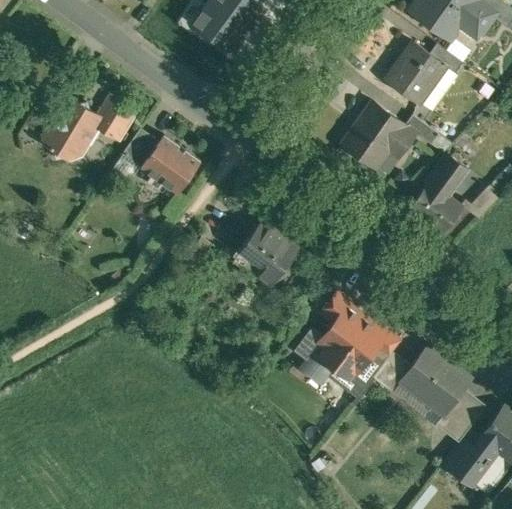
[(146,0),(144,3),(154,10),(161,0),(146,0)]
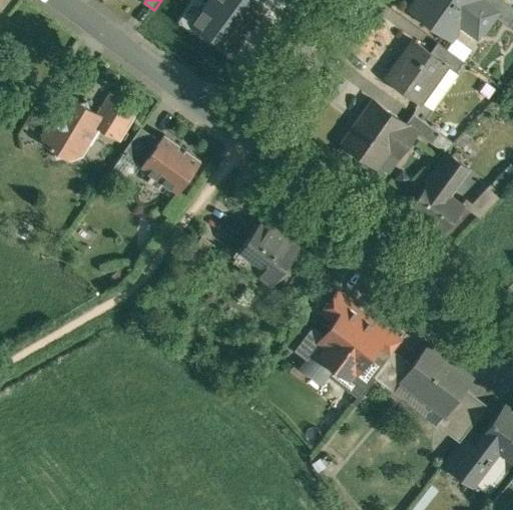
[(253,0),(220,0),(214,8),(211,6),(199,22),(233,47),(263,7),(253,0)]
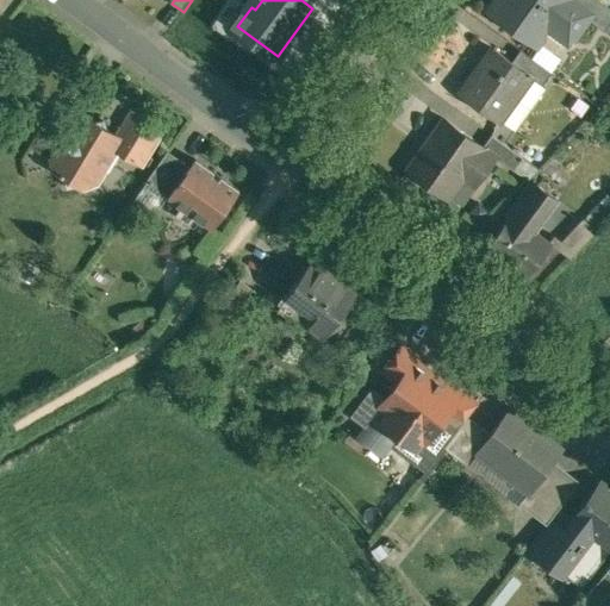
[(571,0),(499,0),(491,12),(540,47),(548,36),(556,23),(561,26),(561,25),(578,37),(589,23),(593,17),(571,0)]
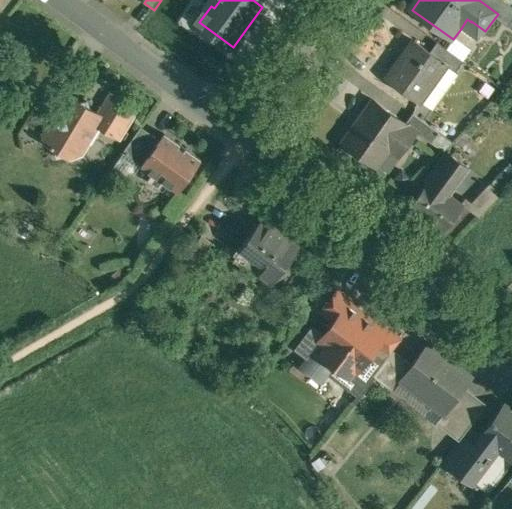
[(511,24),(511,8),(500,0),(479,0),(498,14),(494,19),(509,29),(511,24)]
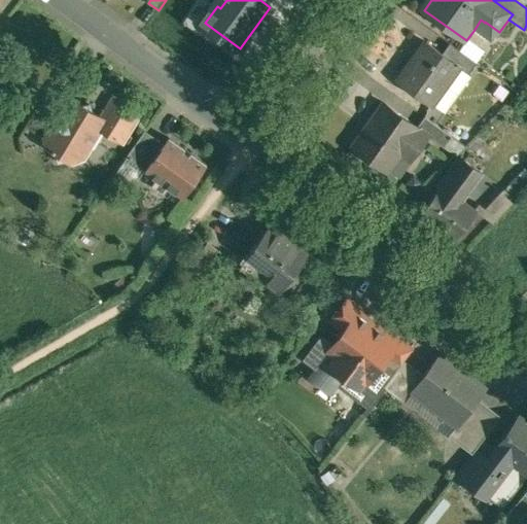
[(499,32),(485,22),(485,23),(481,20),(473,31),(488,42),(492,41),(499,32)]
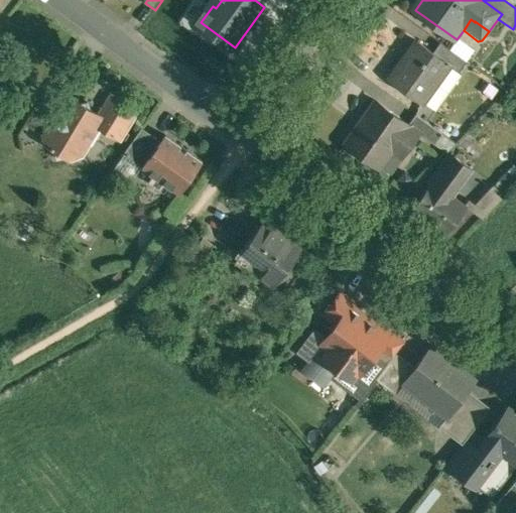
[(433,53),(418,42),(390,82),(421,104),(448,66),(449,65),(433,53)]
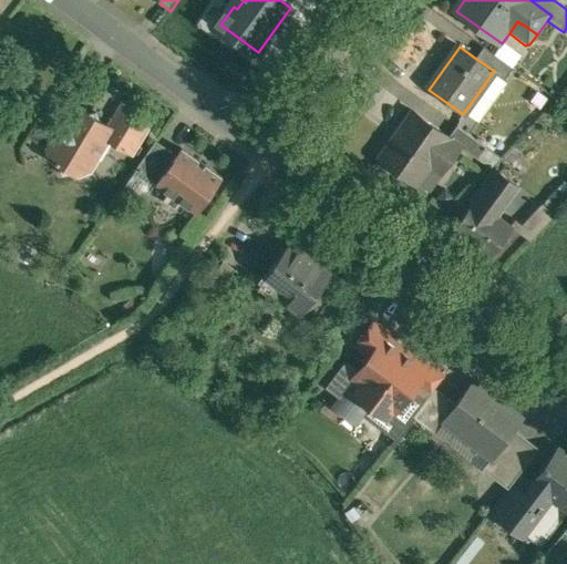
[(514,69),(484,49),(476,59),(494,71),(493,72),(505,81),(514,69)]
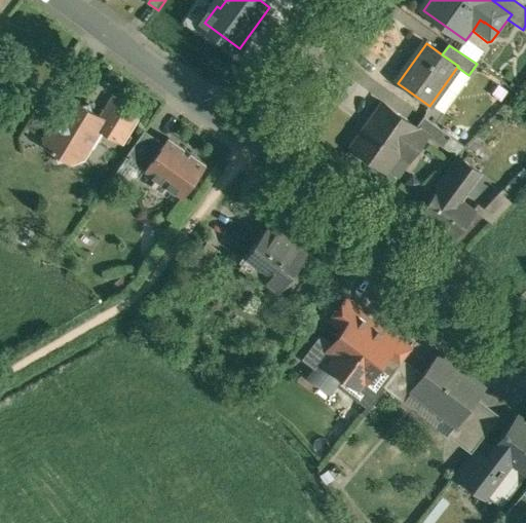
[(457,67),(430,104),(444,113),(455,99),(454,99),(471,77),(468,75),(457,67)]
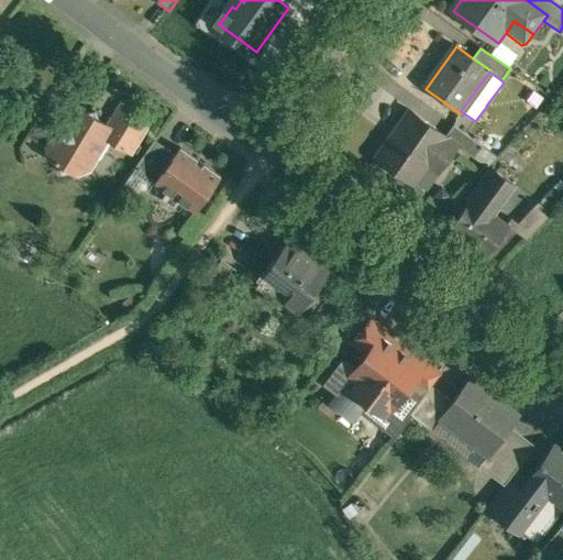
[(74,105),(54,138),(53,138),(46,149),(47,150),(50,157),(54,161),(59,165),(63,175),(74,173),(78,175),(87,173),(107,142),(109,141),(127,152),(132,143),(135,145),(136,144),(109,127),(109,125),(100,120),(97,112),(89,113),(74,105)]
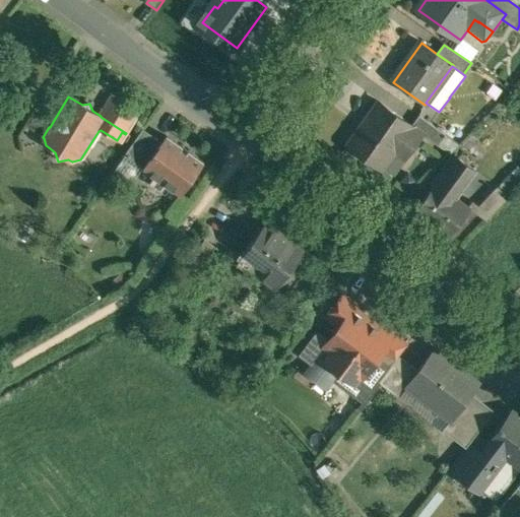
[(138,114),(112,98),(101,116),(101,117),(126,133),(138,114)]
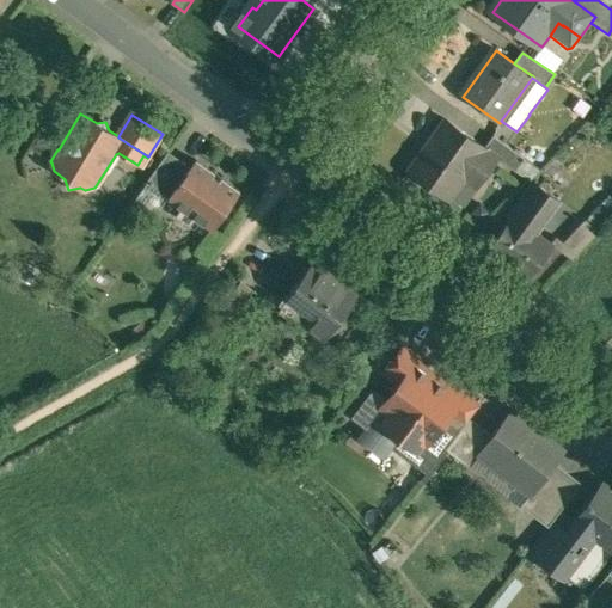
[(446,122),(424,152),(410,173),(448,201),(470,172),(482,180),(497,160),(497,159),(485,151),(446,122)]
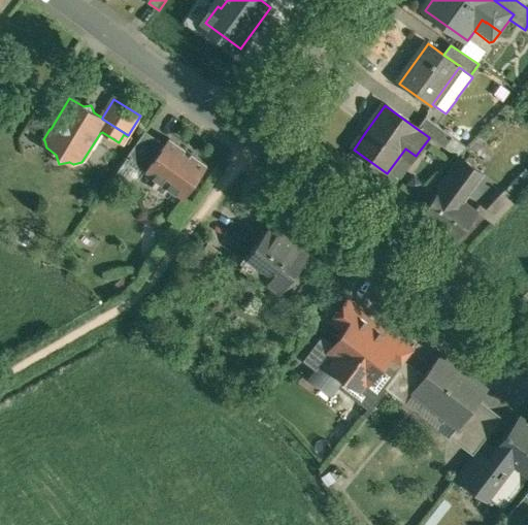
[(454,137),(427,119),(419,130),(429,137),(429,138),(444,150),(454,137)]
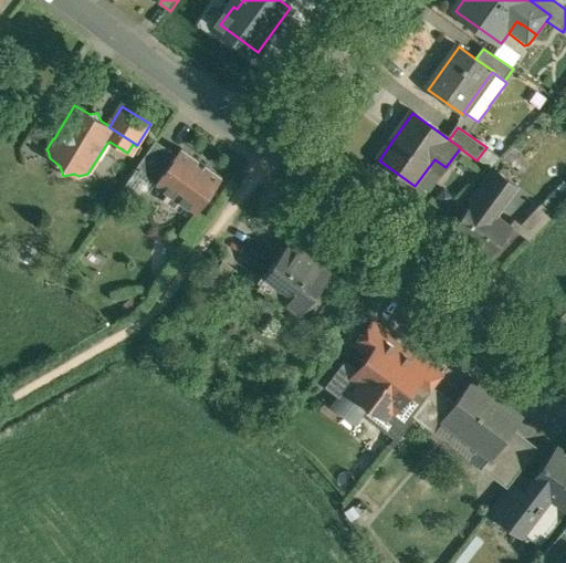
[(177,156),(157,142),(136,170),(157,185),(177,156)]
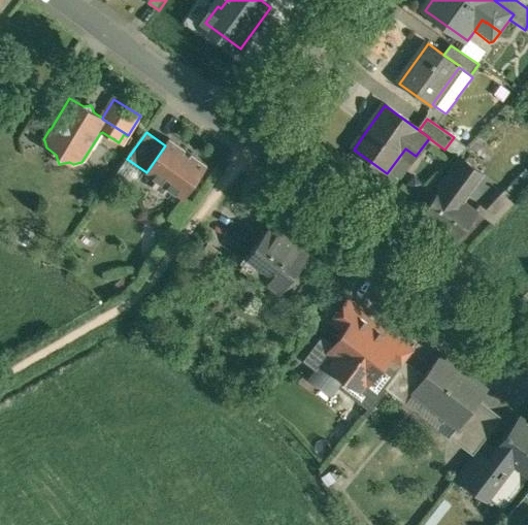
[(186,151),(170,139),(165,145),(146,172),(158,182),(155,186),(168,196),(172,191),(184,200),(207,166),(192,155),(191,157),(185,153),(186,151)]
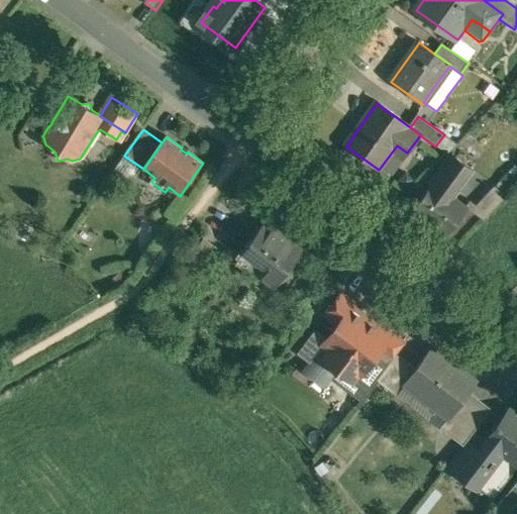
[(468,170),(449,157),(440,169),(455,181),(457,183),(468,170)]
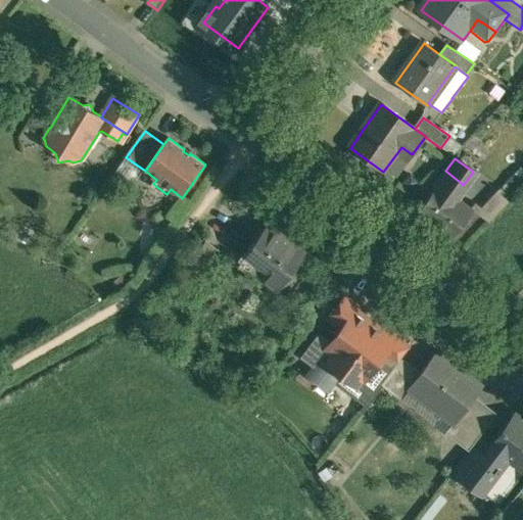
[(461,183),(449,174),(440,186),(452,194),(461,183)]
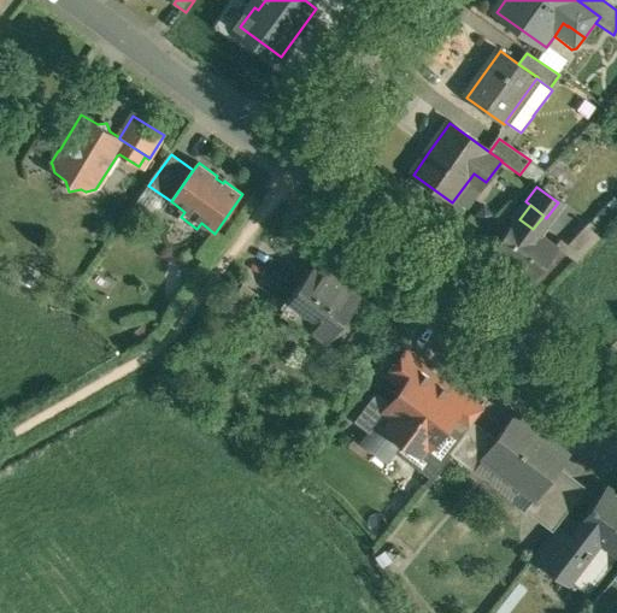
[(519,219),(495,249),(534,281),(558,249),(557,248),(533,229),(519,219)]
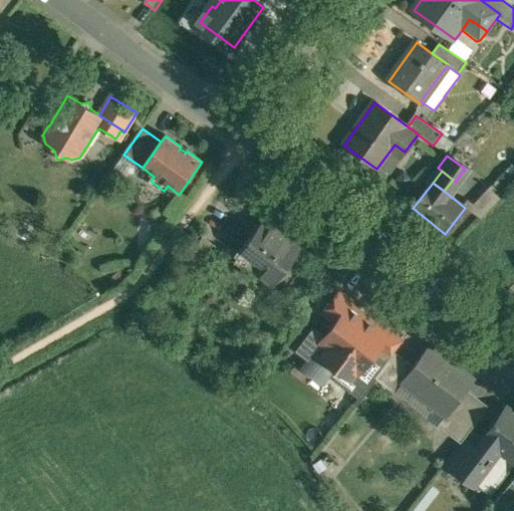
[(492,186),(472,206),(467,202),(464,207),(465,208),(481,220),(503,197),(492,186)]
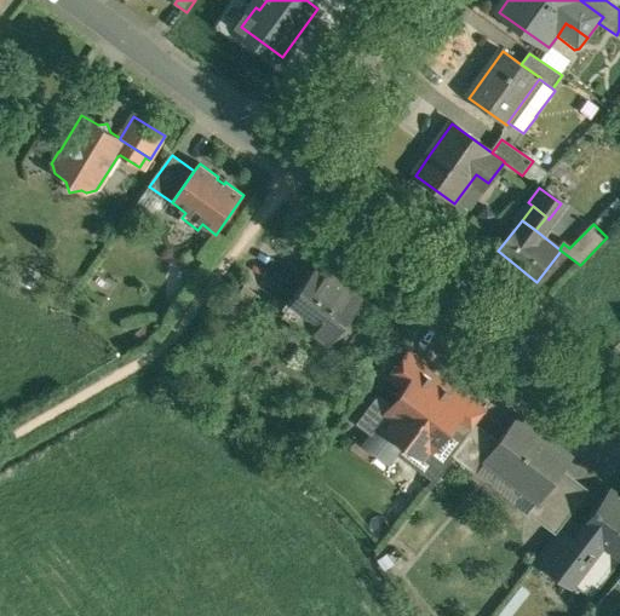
[(320,265),(296,295),(297,297),(286,310),(329,344),(363,299),(320,265)]
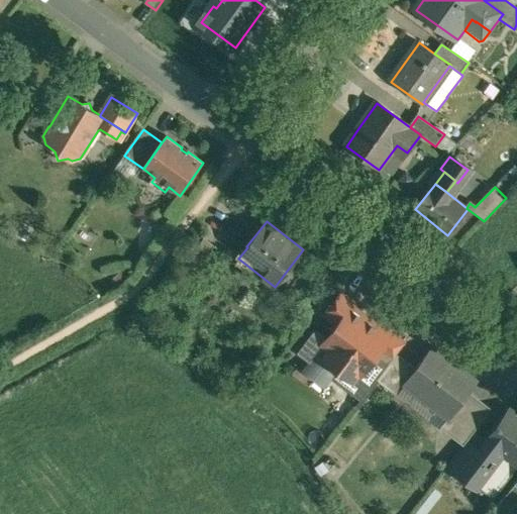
[(352,303),(341,294),(325,315),(338,325),(328,338),(316,328),(298,352),(310,362),(303,371),(325,387),(343,363),(360,375),(376,355),(393,333),(382,325),(377,326),(375,328),(367,322),(367,321),(362,317),(363,315),(353,308),(352,303)]
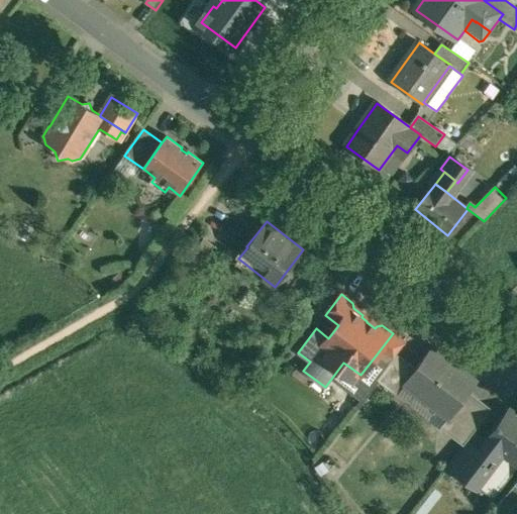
[(393,333),(376,355),(389,365),(397,353),(406,342),(393,333)]
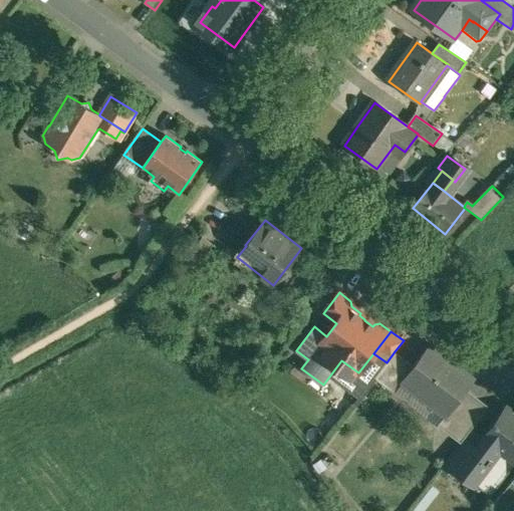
[(474,379),(430,345),(415,365),(403,380),(404,381),(447,416),(466,392),(474,379)]
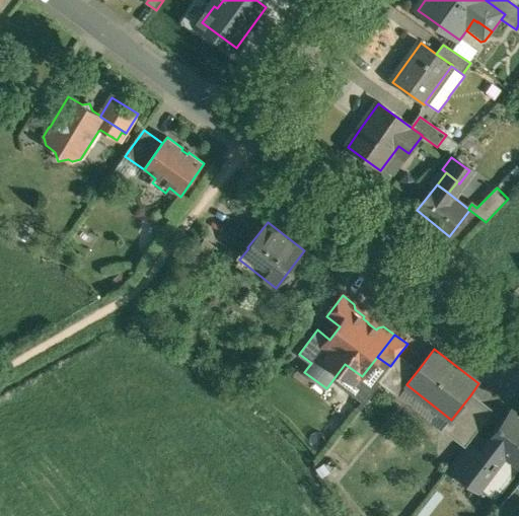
[(390,366),(379,381),(398,396),(408,385),(406,384),(419,369),(398,355),(390,366)]
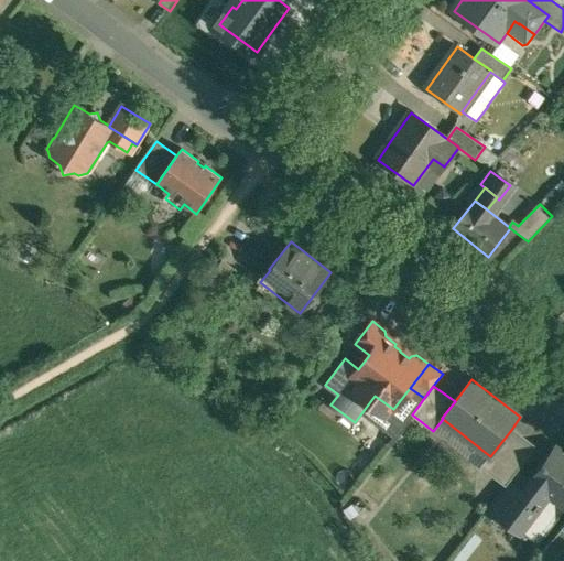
[(490,456),(484,465),(508,484),(518,472),(535,449),(511,430),(490,456)]
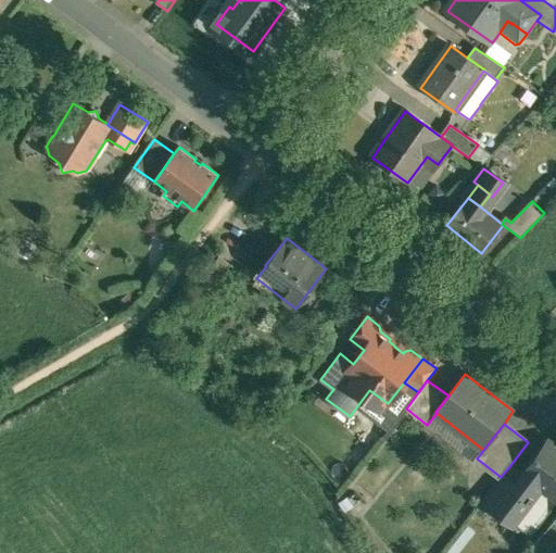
[(555,444),(555,445),(547,440),(521,473),(515,482),(516,484),(498,505),(516,519),(531,500),(533,502),(535,498),(531,494),(540,482),(555,494),(555,444)]
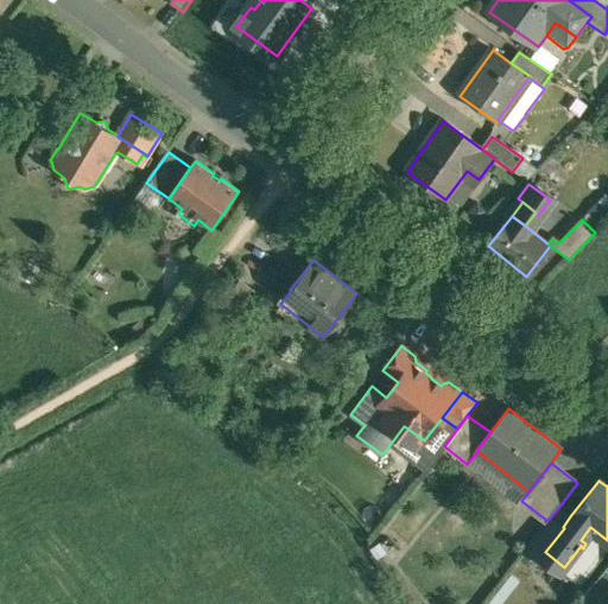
[(548,521),(527,547),(540,558),(545,552),(564,528),(563,527),(570,516),(558,508),(548,521)]
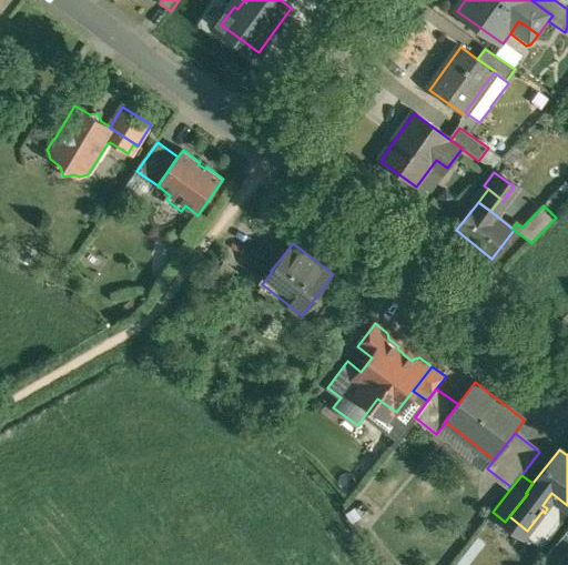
[(567,535),(566,533),(544,560),(549,564),(557,564),(567,552),(567,535)]
